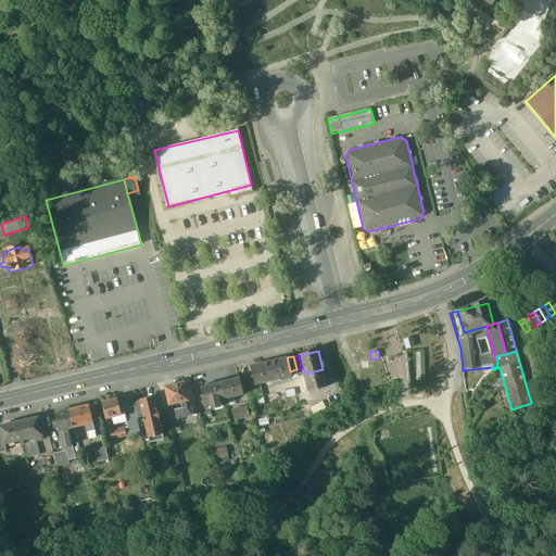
[(287,357),(269,363),(274,381),(292,377),(290,371),(287,357)]
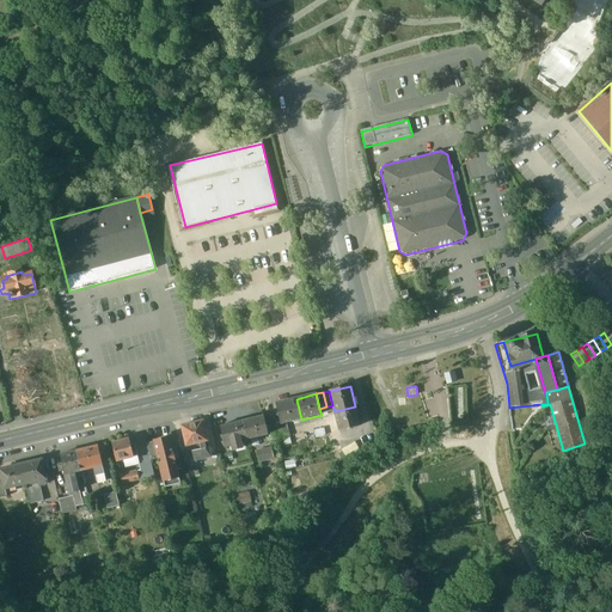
[(297,399),(276,404),(281,424),(286,423),(301,420),(297,399)]
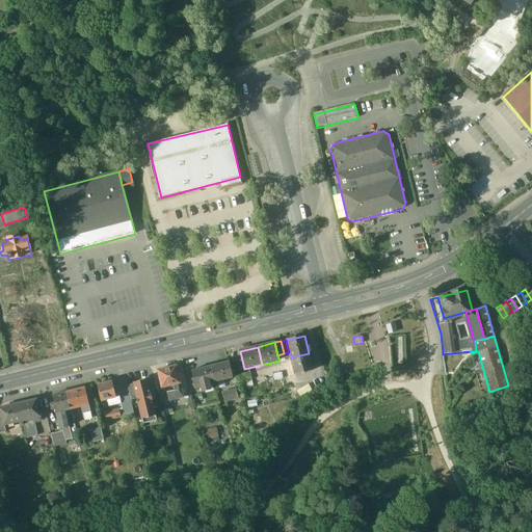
[(309,353),(291,357),(295,375),(313,371),(309,353)]
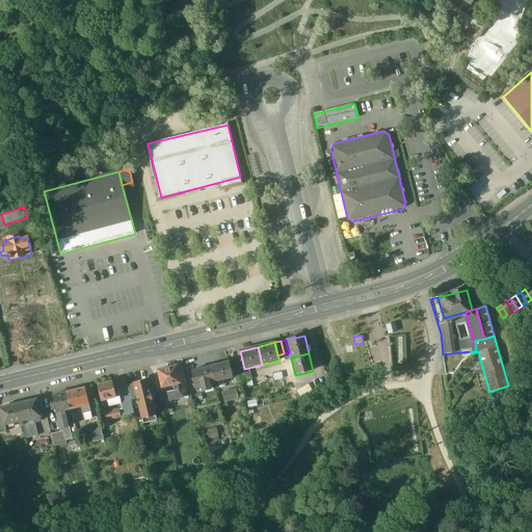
[(230,362),(211,366),(215,381),(234,377),(230,362)]
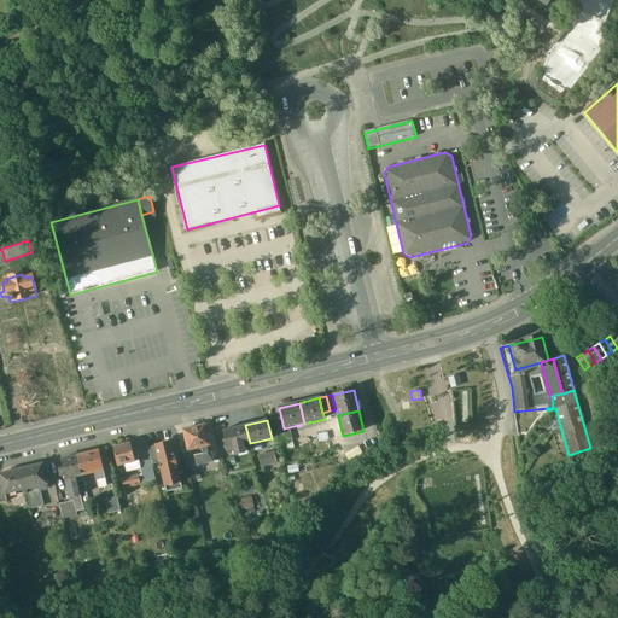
[(205,425),(184,430),(188,450),(200,447),(210,444),(205,425)]
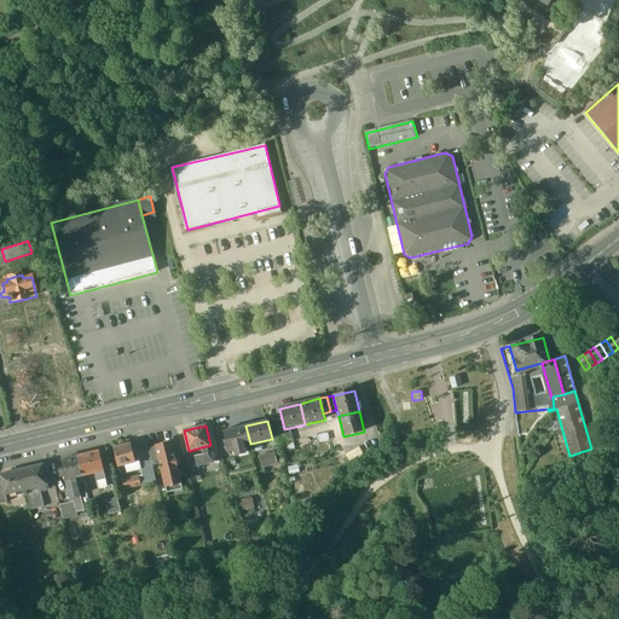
[(246,426),(221,432),(227,452),(250,447),(250,444),(246,426)]
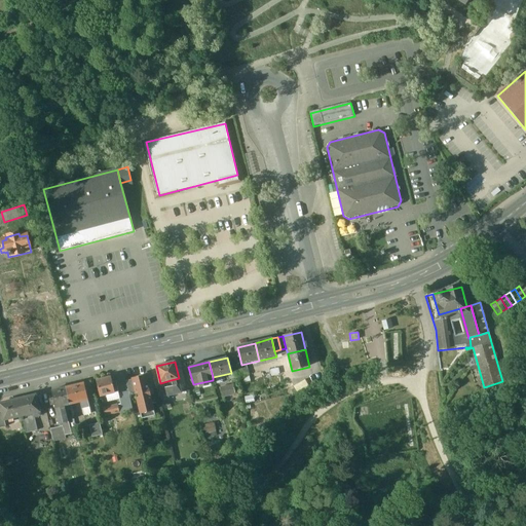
[(241,365),(234,367),(236,373),(248,370),(246,364),(241,365)]
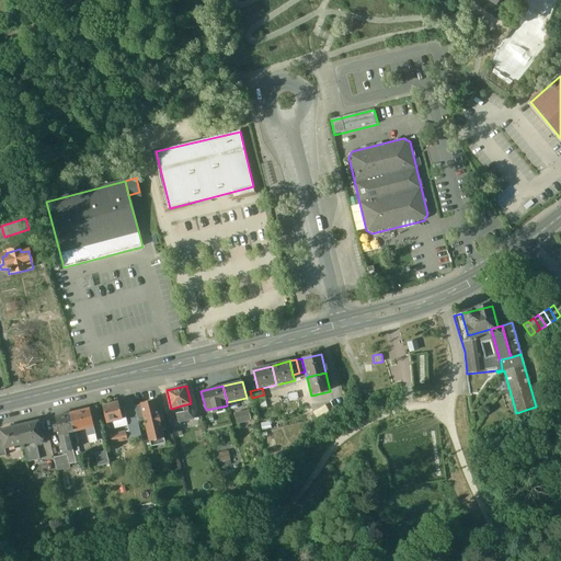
[(264,395),(252,398),(254,404),(266,401),(264,395)]
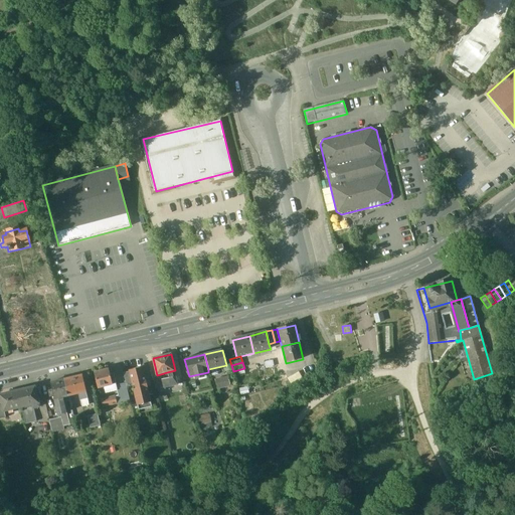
[(151,399),(142,368),(129,371),(132,385),(135,384),(136,388),(133,389),(137,403),(151,399)]
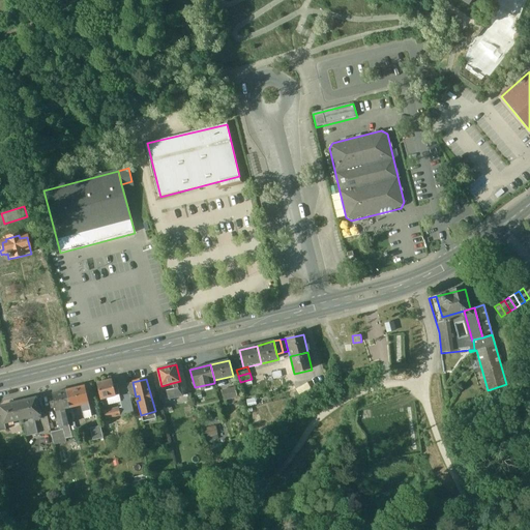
[(112,380),(96,383),(100,400),(116,396),(112,380)]
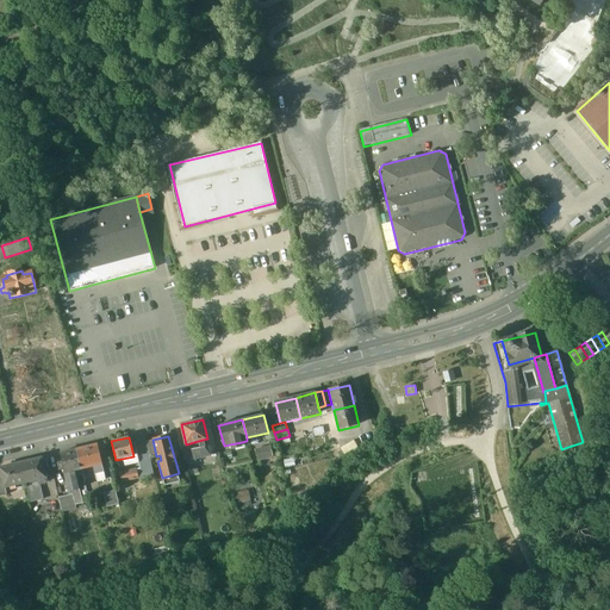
[(207,439),(198,441),(200,448),(192,450),(194,460),(211,455),(207,439)]
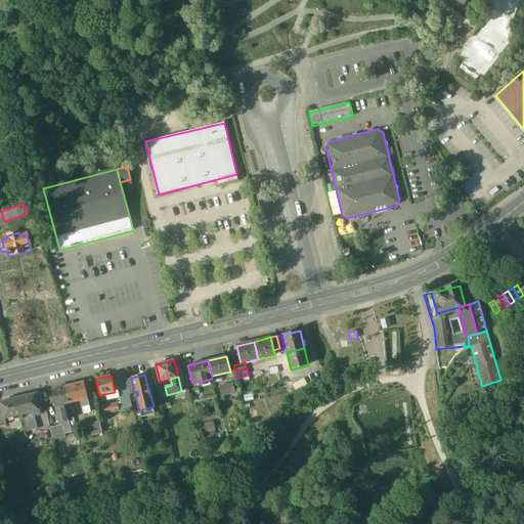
[(134,392),(131,378),(125,380),(129,393),(134,392)]
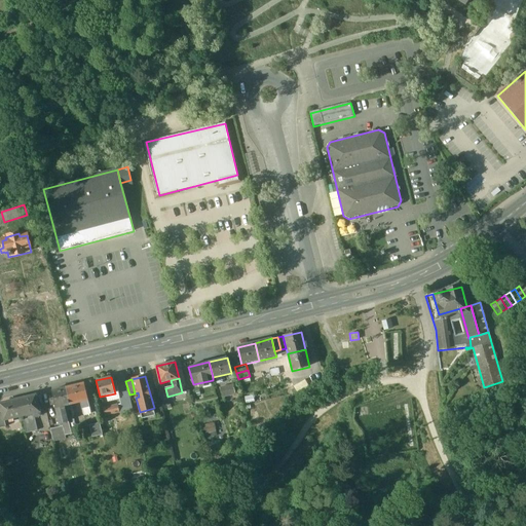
[(295,386),(299,395),(310,387),(306,380),(295,386)]
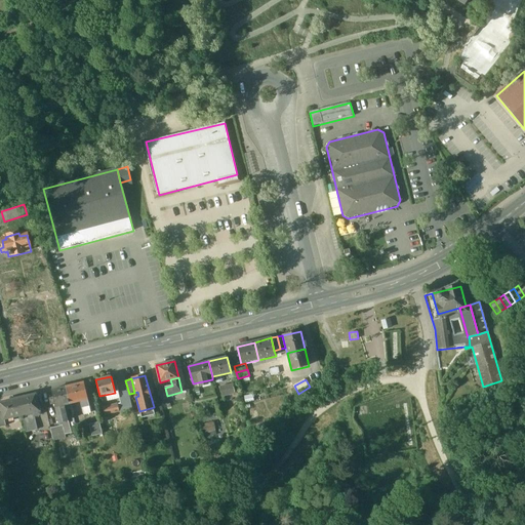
[(84,384),(66,388),(70,404),(80,401),(84,414),(91,413),(84,384)]
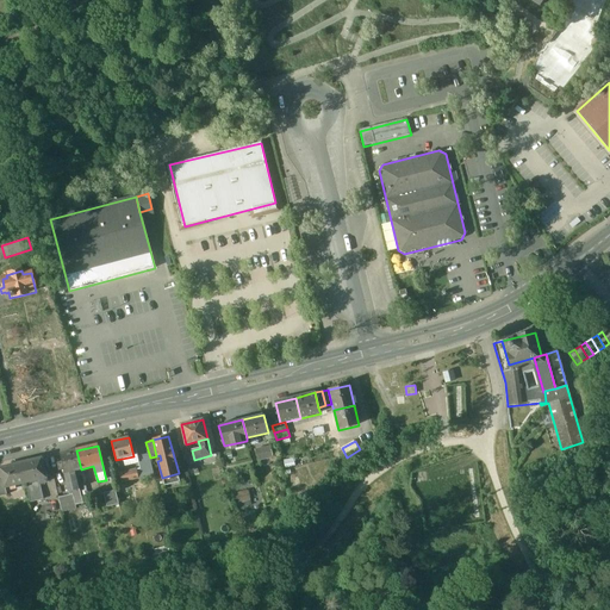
[(271,447),(255,450),(257,460),(273,456),(271,447)]
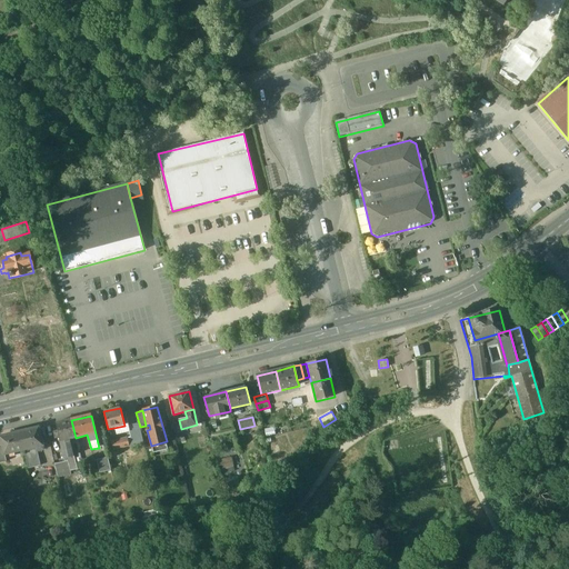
[(71,420),(56,425),(58,432),(55,432),(56,439),(59,438),(65,458),(73,456),(71,445),(70,439),(76,438),(71,420)]
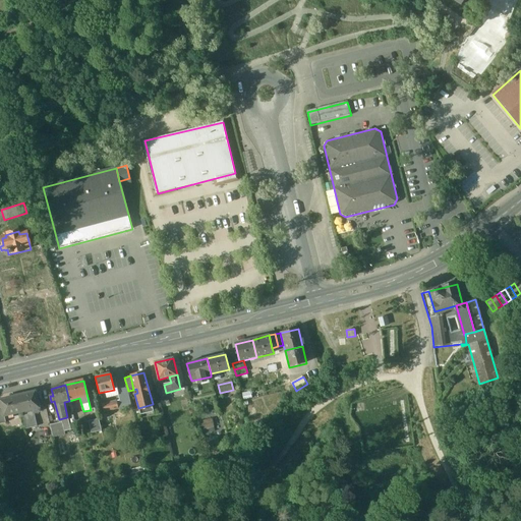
[(35,392),(18,396),(22,413),(32,410),(33,413),(40,412),(38,405),(41,404),(40,398),(37,399),(35,392)]
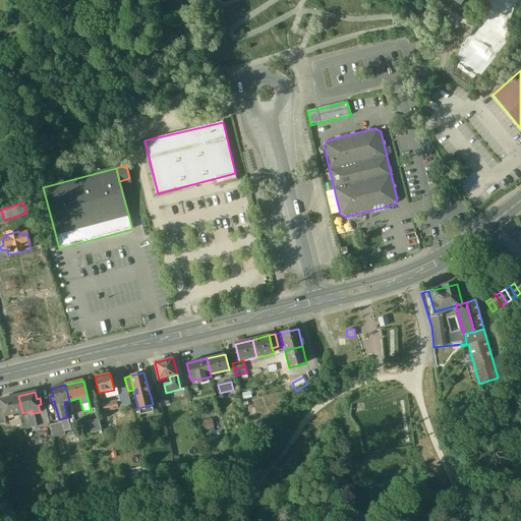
[(18,396),(0,401),(0,403),(2,411),(3,417),(22,413),(18,396)]
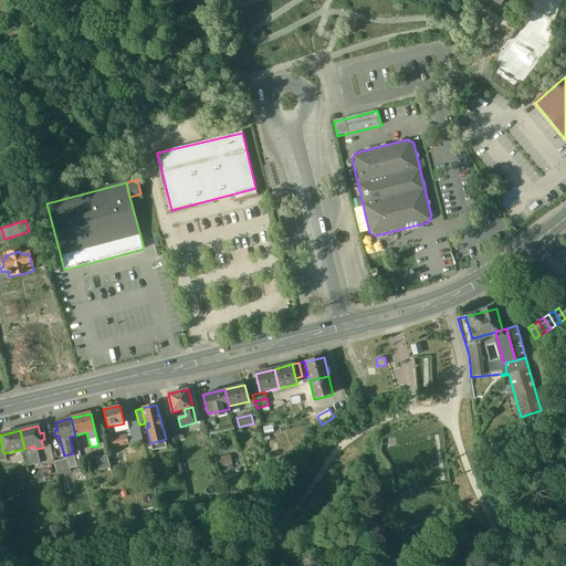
[(127,436),(111,439),(113,447),(128,443),(127,436)]
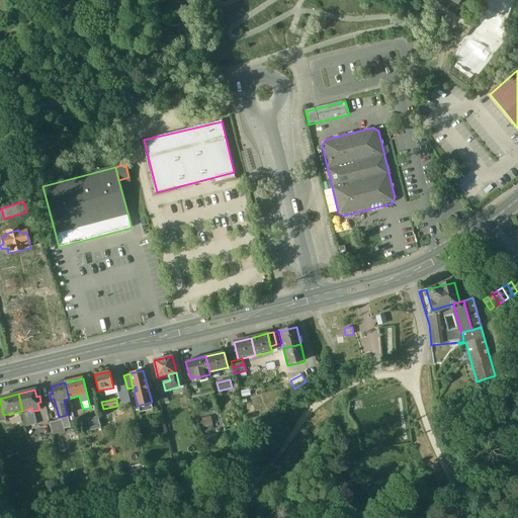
[(152,402),(138,406),(140,413),(154,409),(152,402)]
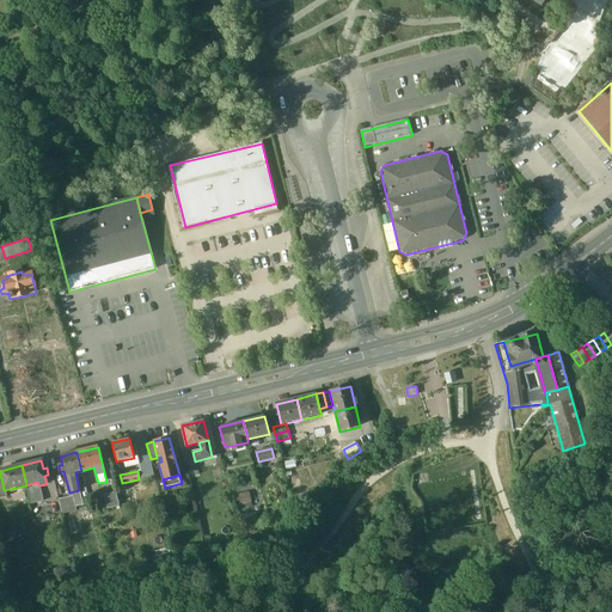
[(38,485),(36,487),(38,494),(51,490),(49,483),(47,484),(38,485)]
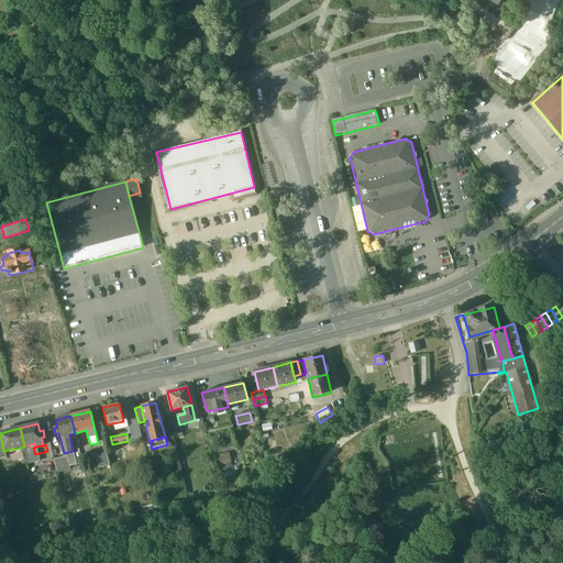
[(107,452),(96,455),(99,468),(110,465),(107,452)]
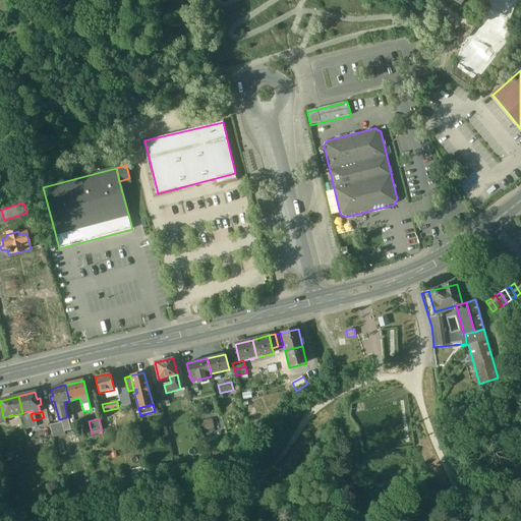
[(62,421),(52,424),(55,437),(65,433),(62,421)]
